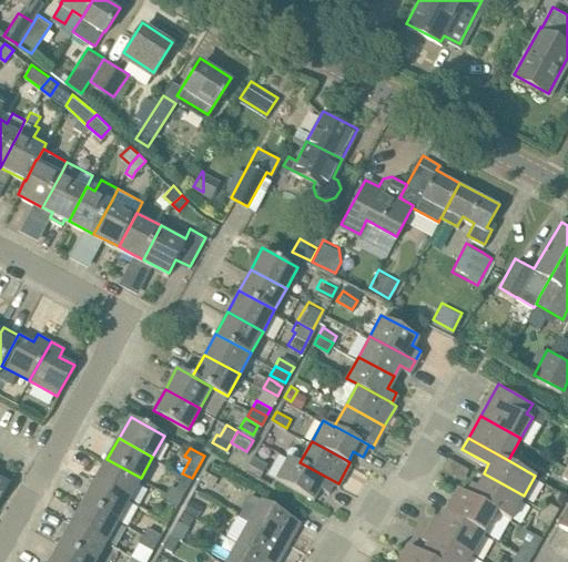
[(267,462),(253,453),(249,462),(263,470),(267,462)]
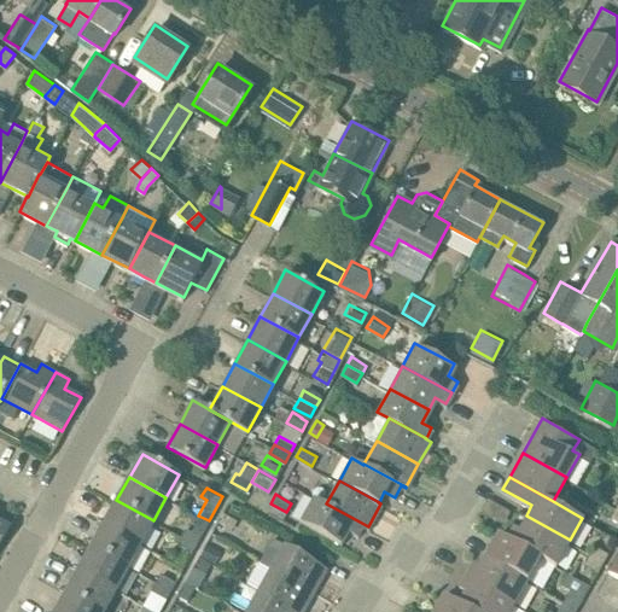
[(302,519),(342,542),(348,531),(356,536),(362,524),(367,528),(368,526),(326,503),(326,505),(313,497),(302,519)]
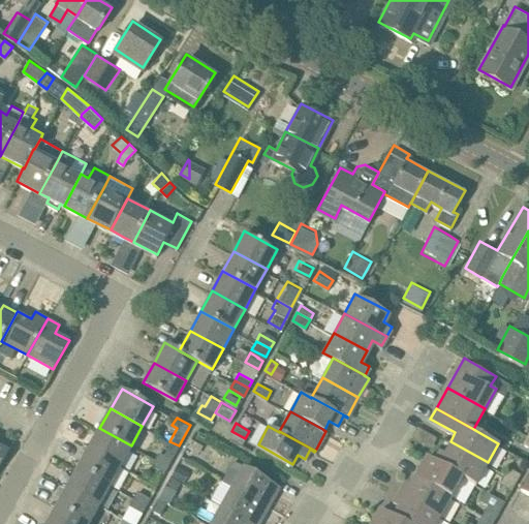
[(99,428),(89,448),(120,465),(131,445),(99,428)]
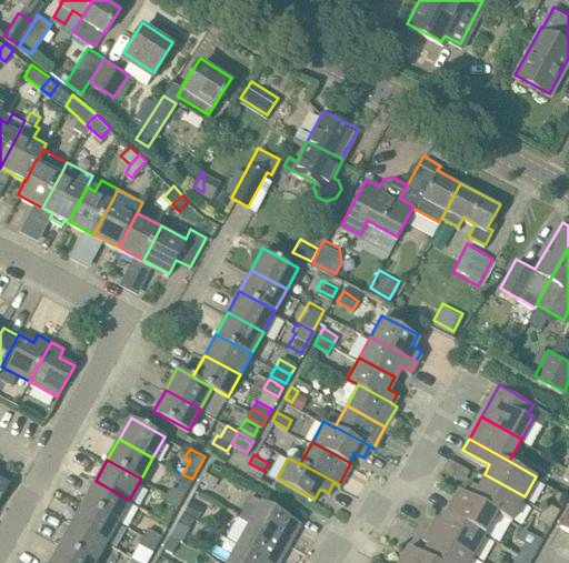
[(166,492),(180,500),(192,479),(182,474),(176,486),(170,483),(166,492)]
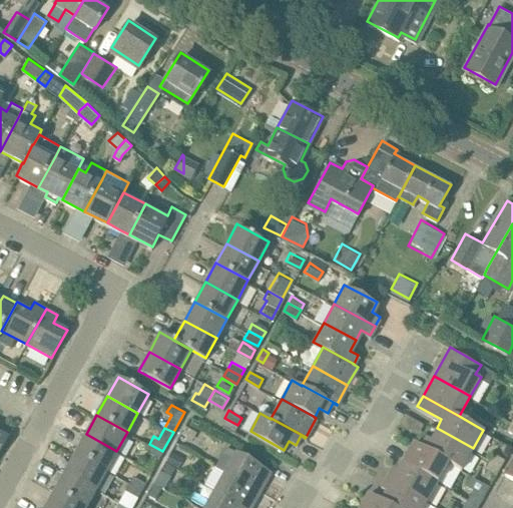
[(462,468),(473,448),(437,428),(430,439),(424,436),(420,444),(449,461),(462,468)]
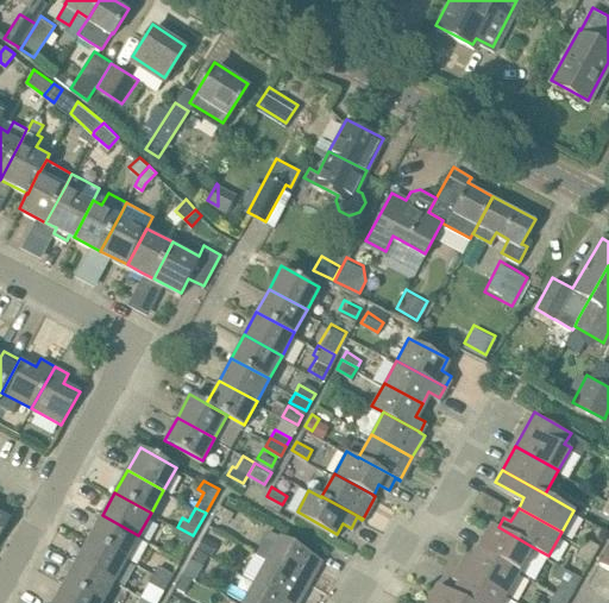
[(0,534),(10,516),(0,510),(0,534)]
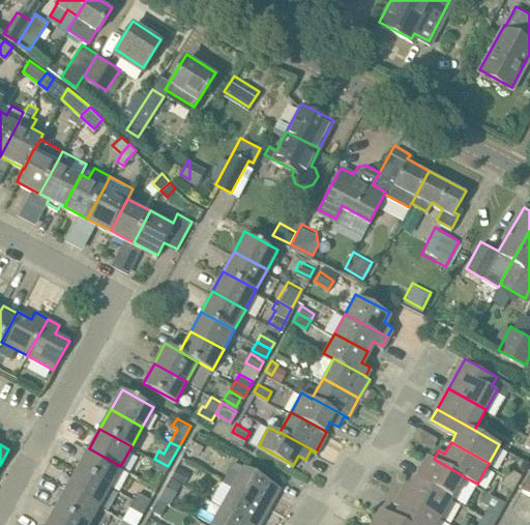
[(89,448),(78,468),(110,486),(120,466),(89,448)]
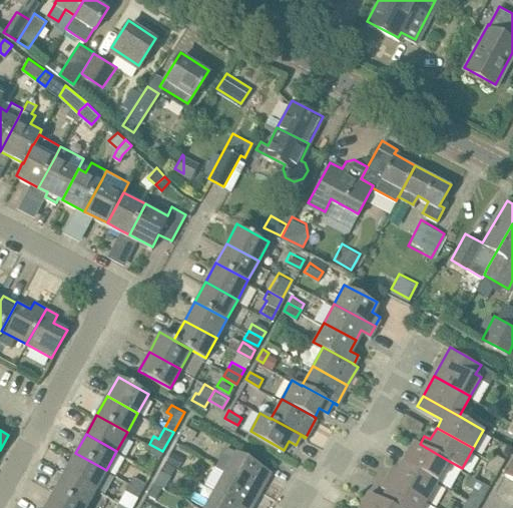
[(438,480),(449,461),(420,444),(414,441),(402,460),(438,480)]
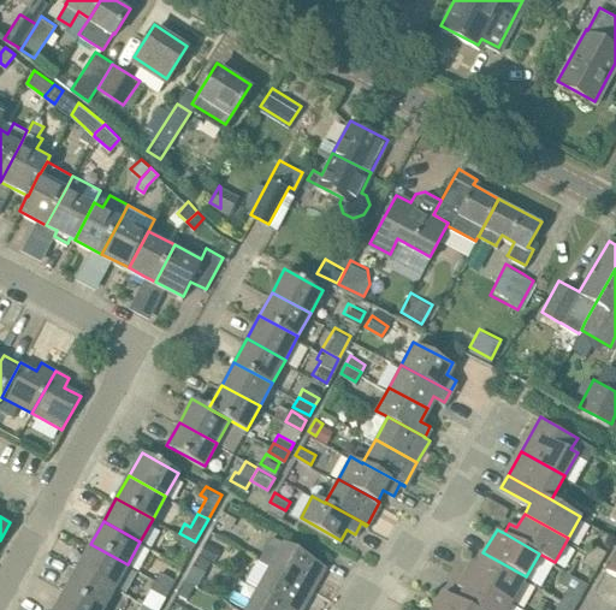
[(195,542),(179,533),(175,542),(190,550),(195,542)]
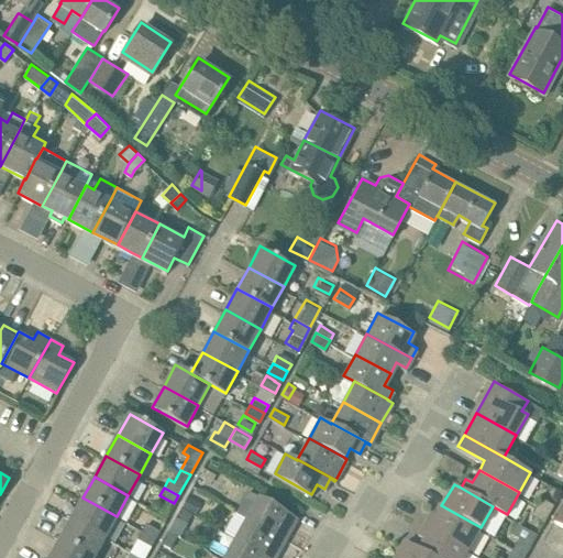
[(180,503),(194,511),(200,499),(187,492),(180,503)]
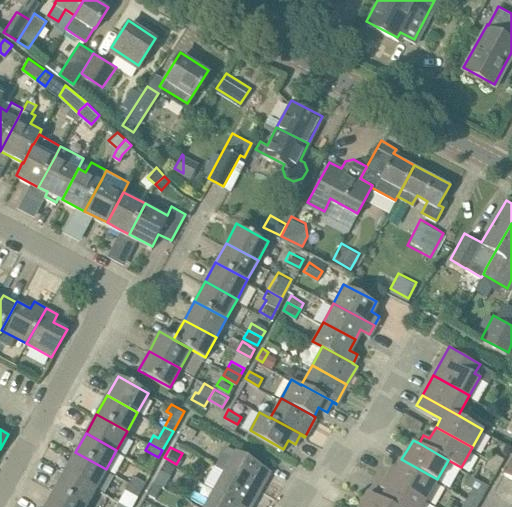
[(259,487),(269,468),(234,449),(224,468),(259,487)]
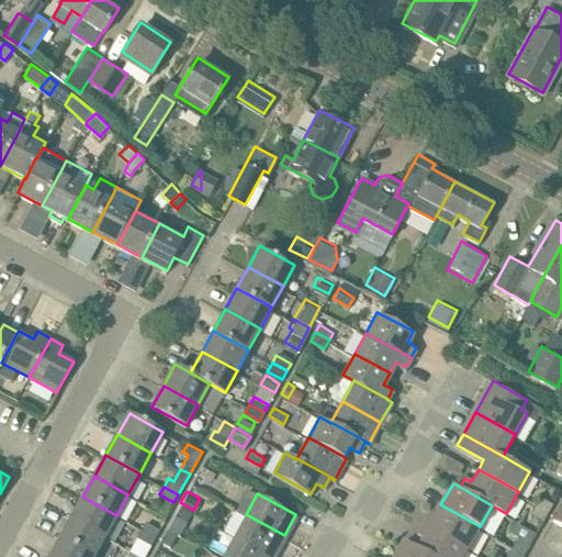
[(553,502),(540,494),(531,511),(543,519),(553,502)]
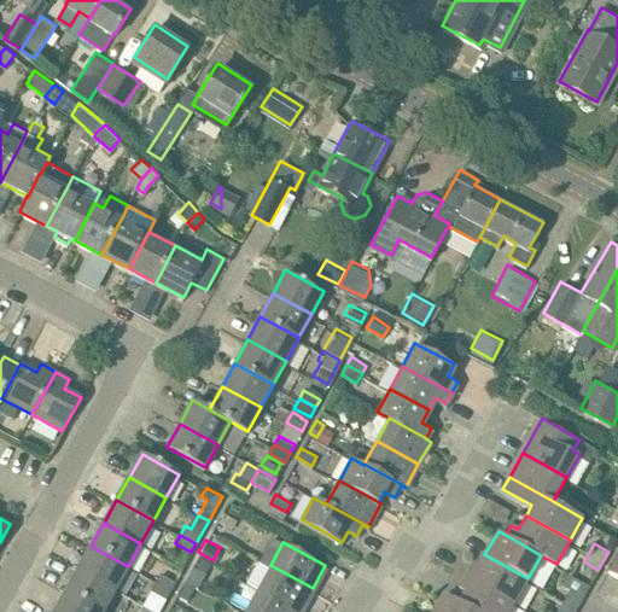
[(617,572),(617,543),(606,566),(617,572)]
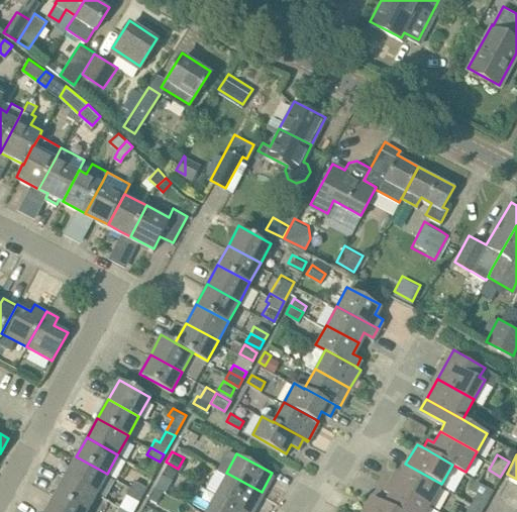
[(76,456),(66,477),(96,493),(107,474),(76,456)]
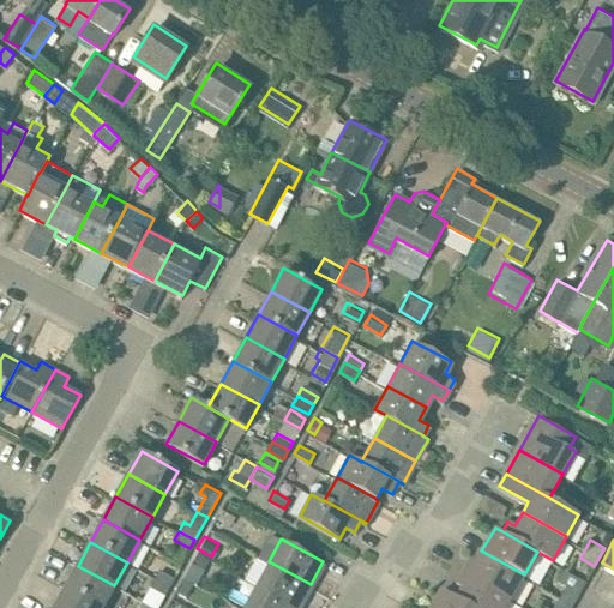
[(197,581),(210,557),(197,549),(184,573),(191,578),(197,581)]
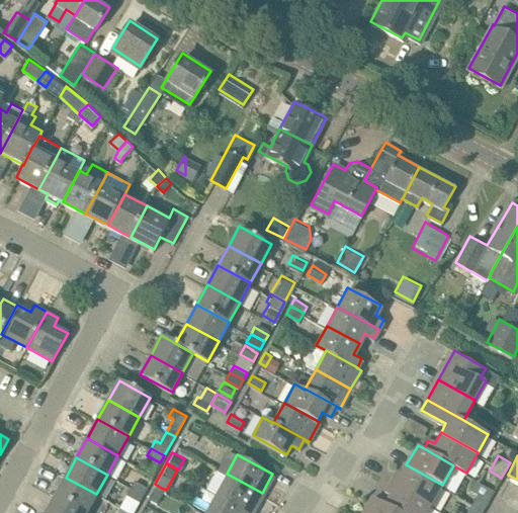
[(431,505),(442,485),(406,464),(400,476),(394,473),(390,481),(431,505)]
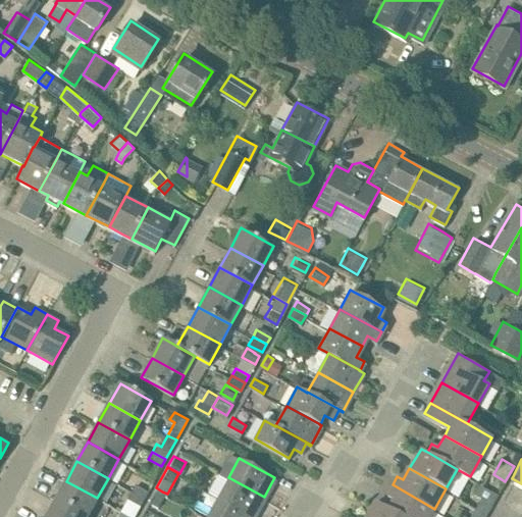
[(228,477),(217,497),(254,516),(264,497),(228,477)]
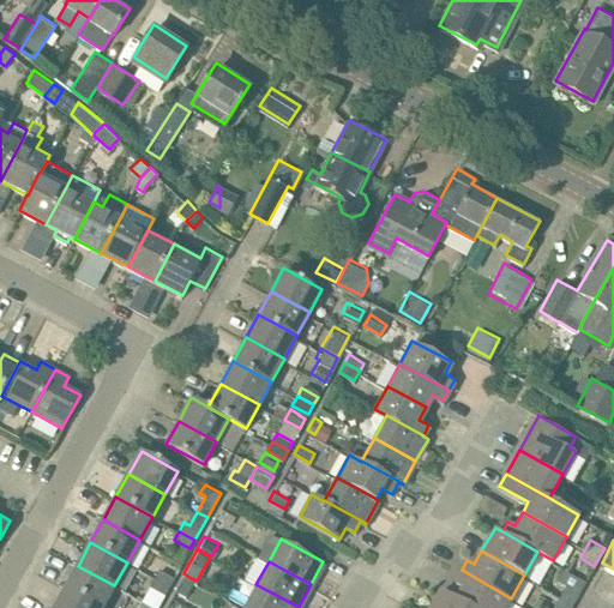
[(78,566),(65,589),(101,607),(114,585),(78,566)]
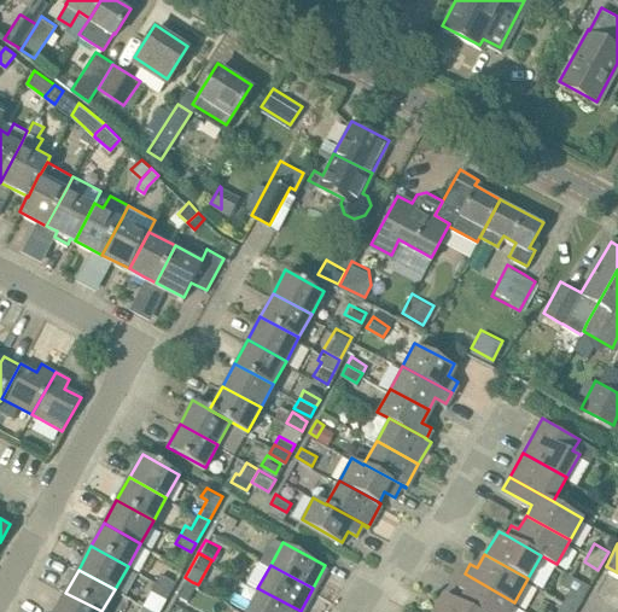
[(155,581),(170,589),(176,580),(159,571),(155,581)]
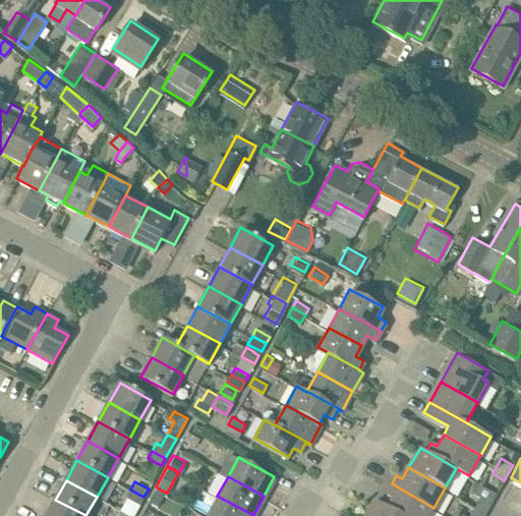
[(474,505),(486,511),(498,493),(477,481),(472,491),(479,495),(474,505)]
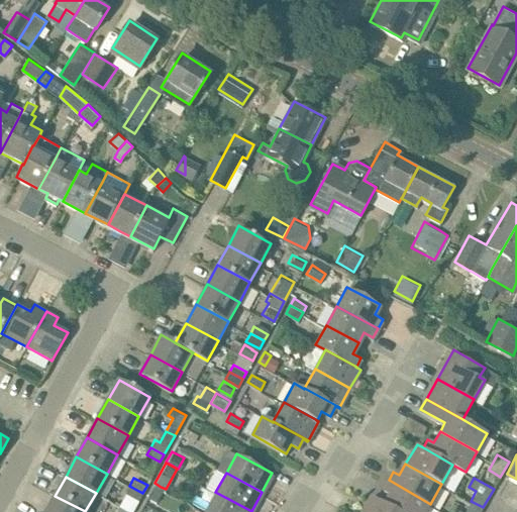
[(400,511),(425,511),(430,504),(389,480),(383,491),(389,494),(384,503),(400,511)]
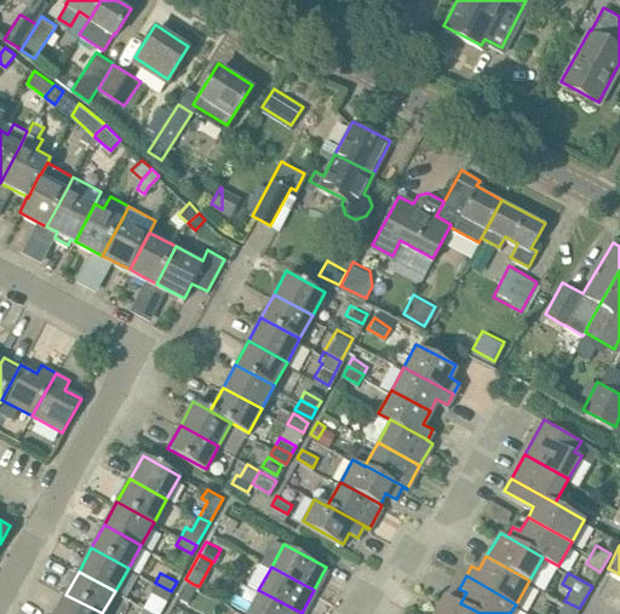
[(185,579),(177,594),(185,597),(193,584),(185,579)]
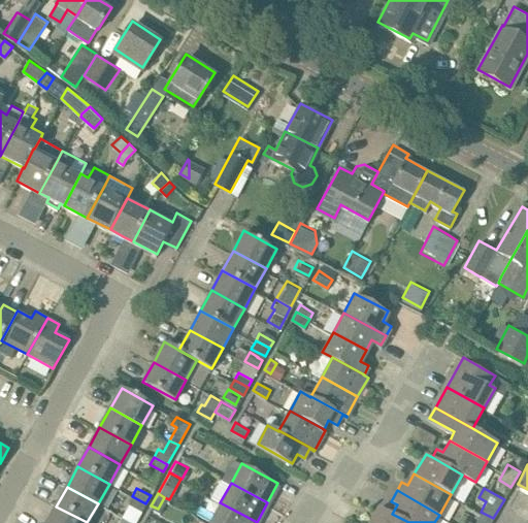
[(145,503),(132,496),(128,502),(141,511),(145,503)]
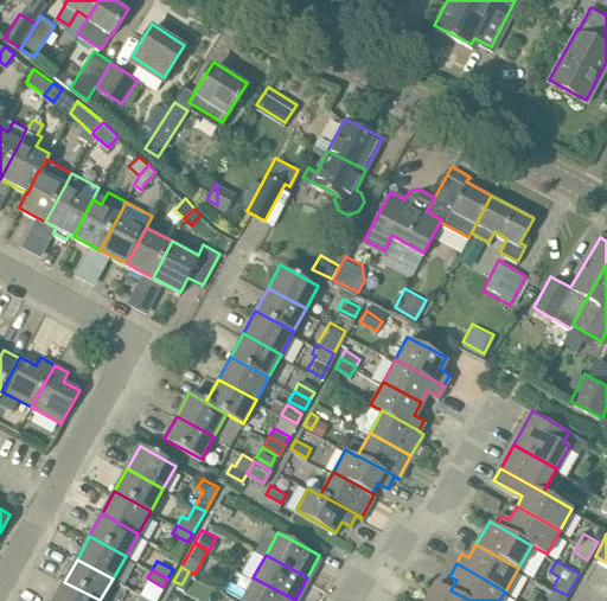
[(253,577),(241,600),(242,600),(294,600),(295,600),(253,577)]
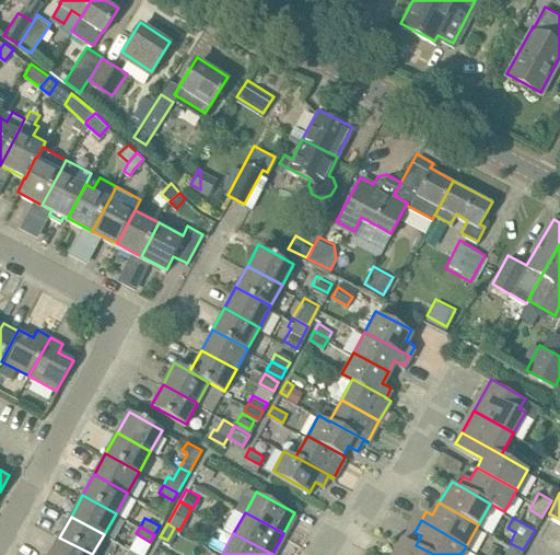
[(433,554),(416,545),(400,536),(389,554),(433,554)]
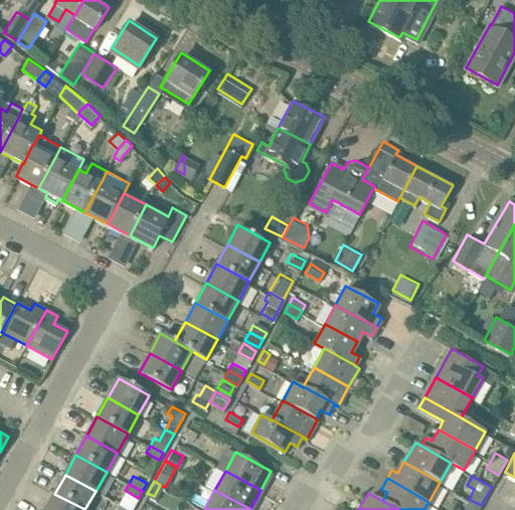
[(84,509),(54,494),(45,509),(84,509)]
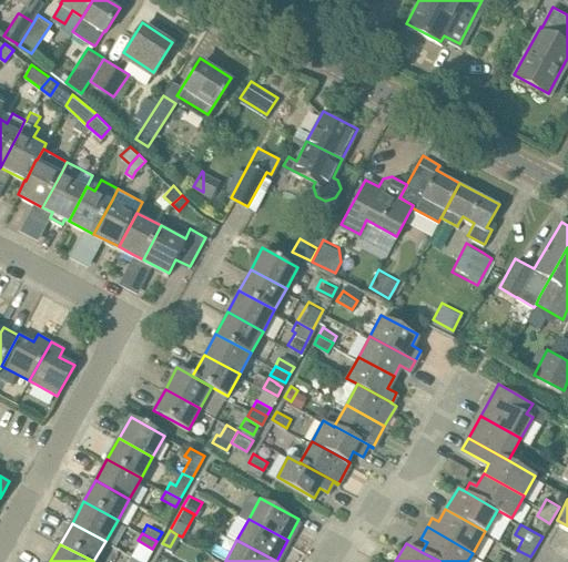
[(527,561),(530,557),(517,550),(510,561),(503,557),(498,561),(527,561)]
